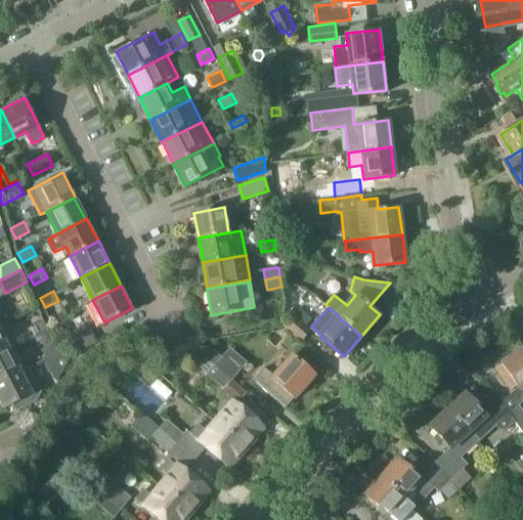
[(301,340),(311,329),(290,310),(279,321),(301,340)]
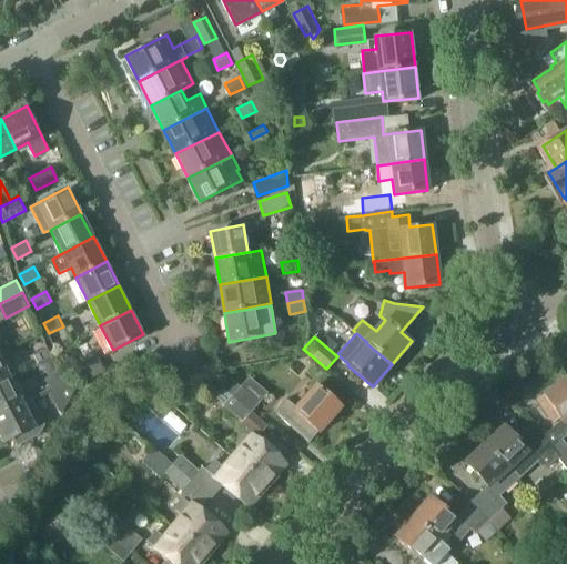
[(38,362),(52,355),(48,344),(33,352),(38,362)]
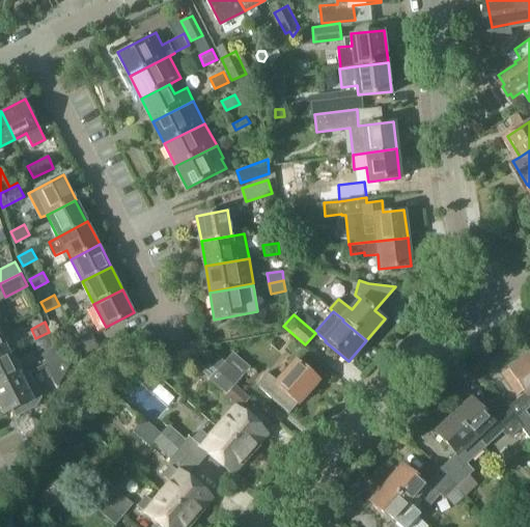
[(0,356),(9,352),(0,333),(0,356)]
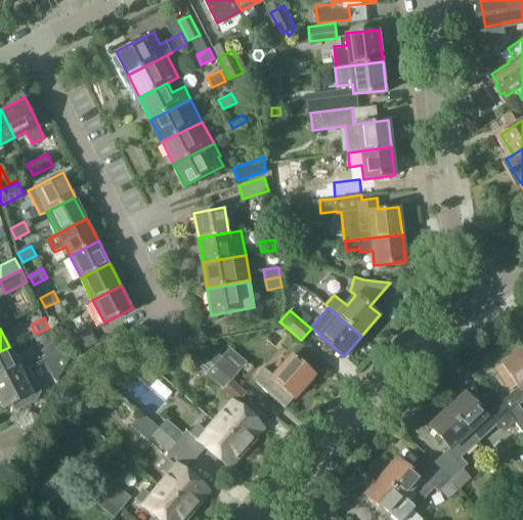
[(78,350),(97,340),(91,329),(72,339),(78,350)]
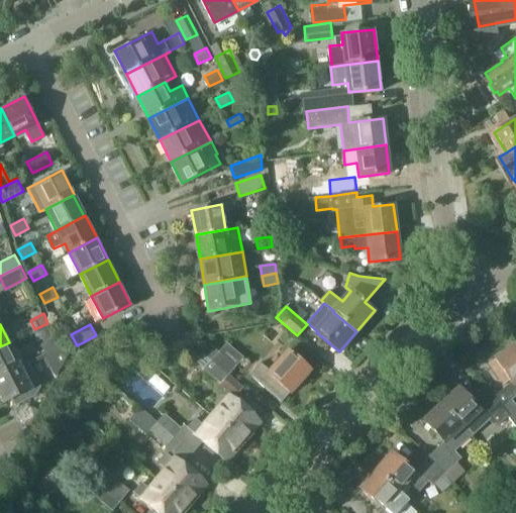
[(184,332),(187,348),(200,346),(197,329),(184,332)]
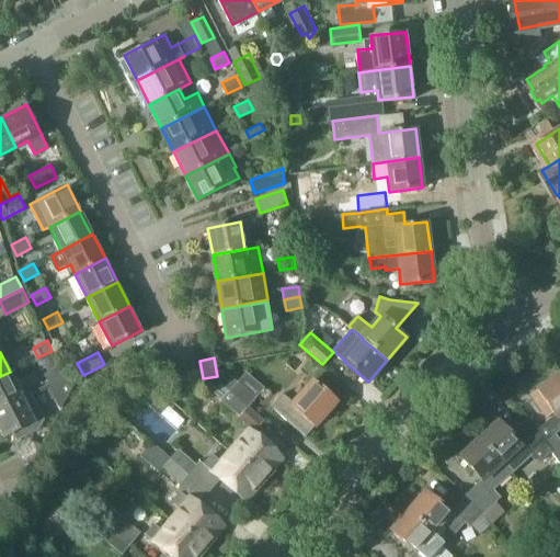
[(203,378),(200,361),(185,363),(189,381),(203,378)]
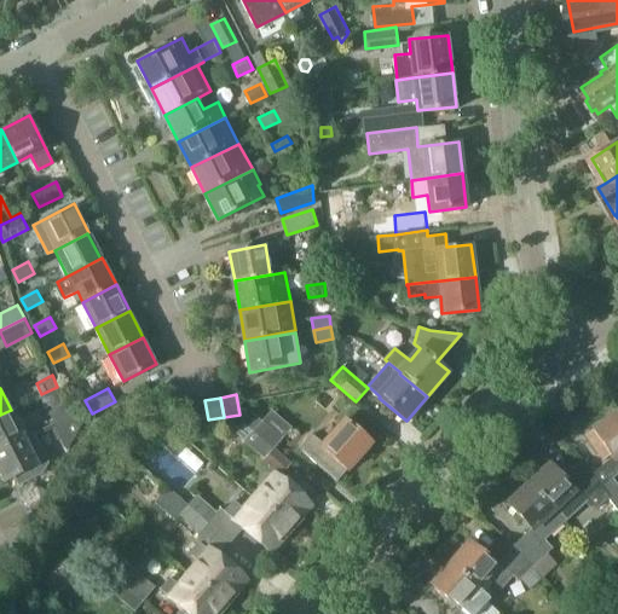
[(208,420),(204,400),(190,403),(192,423),(208,420)]
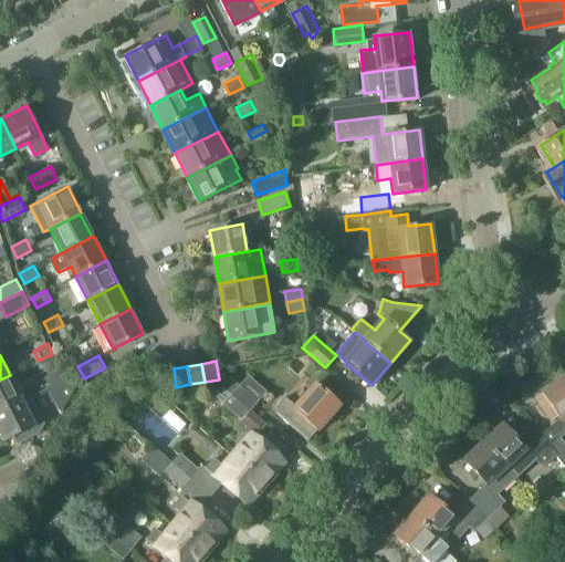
[(50,385),(65,377),(61,368),(45,376),(50,385)]
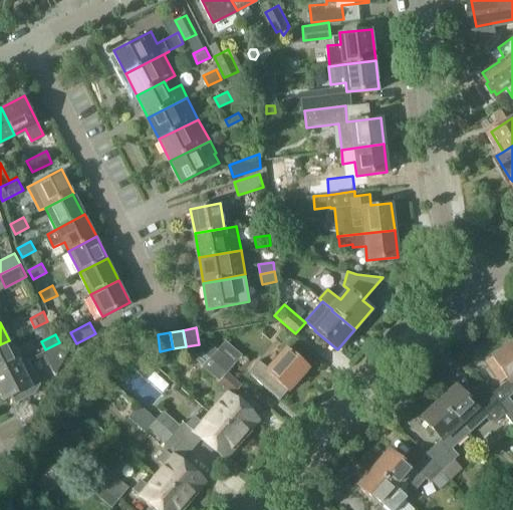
[(160,351),(158,334),(146,336),(149,353),(160,351)]
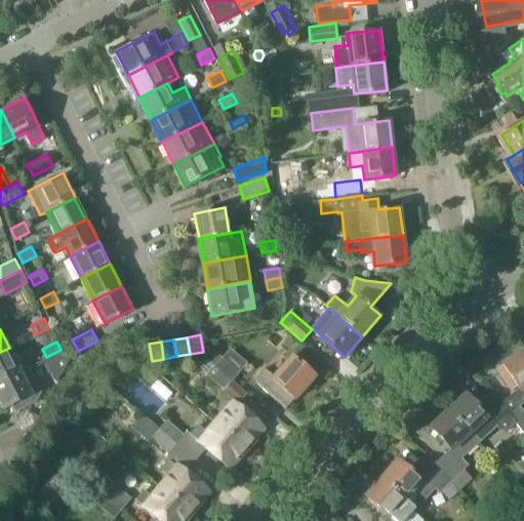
[(240,369),(223,355),(213,347),(206,356),(215,363),(213,365),(231,379),(240,369)]
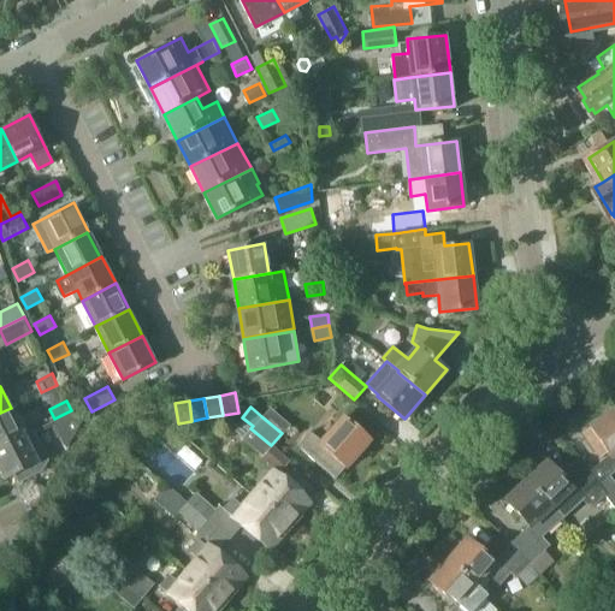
[(11,408),(0,413),(0,446),(24,434),(11,408)]
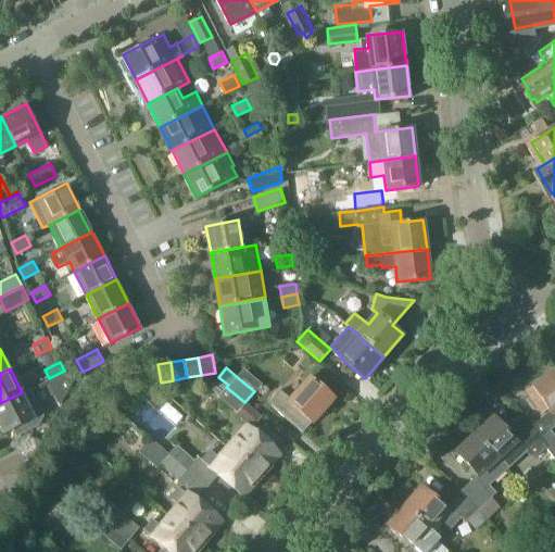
[(554,369),(526,389),(542,413),(544,412),(547,409),(549,411),(554,405),(554,369)]
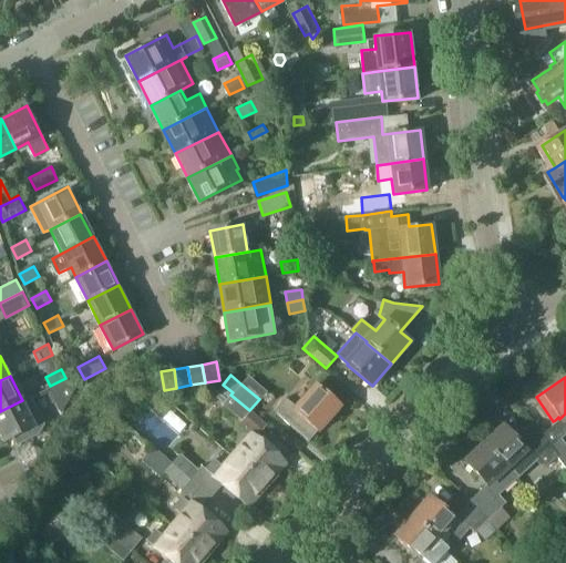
[(70,387),(65,378),(50,386),(54,395),(70,387)]
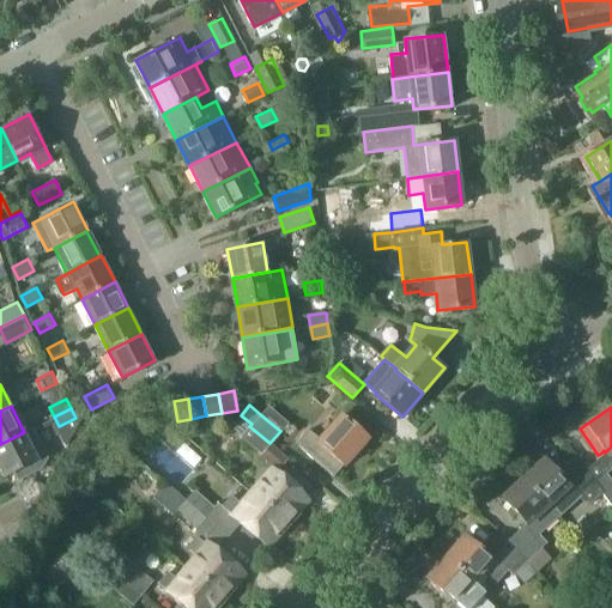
[(368,436),(344,414),(322,439),(308,426),(296,441),(334,475),(368,436)]
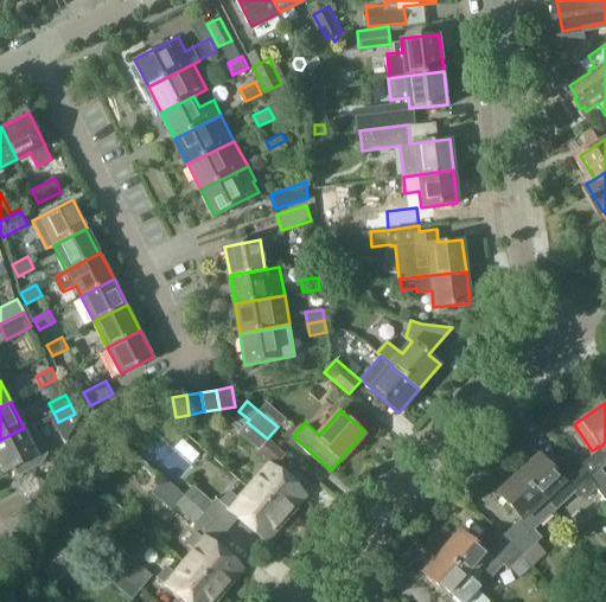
[(267,439),(247,422),(240,430),(260,447),(267,439)]
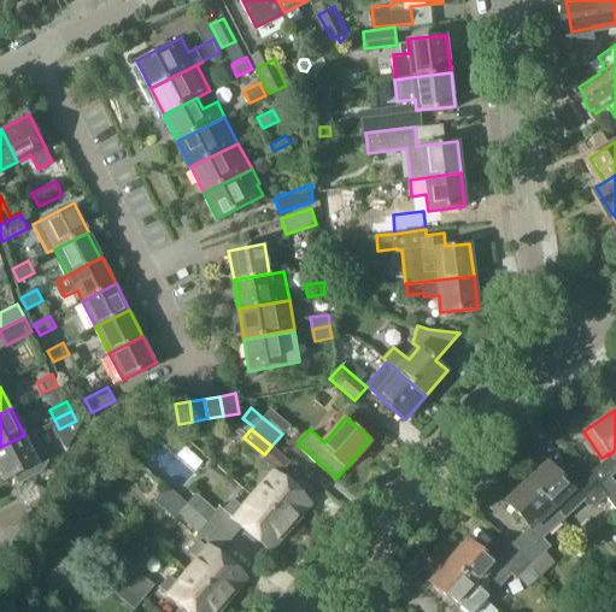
[(24,435),(0,447),(0,468),(5,478),(16,474),(21,482),(41,472),(50,459),(35,431),(25,436),(24,435)]
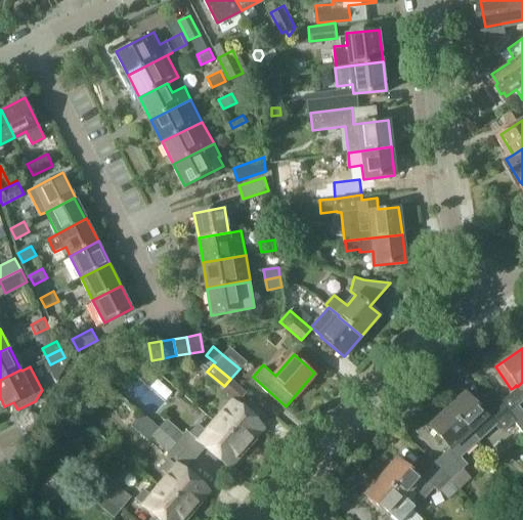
[(248,390),(232,377),(231,378),(230,379),(224,386),(222,388),(237,401),(248,390)]
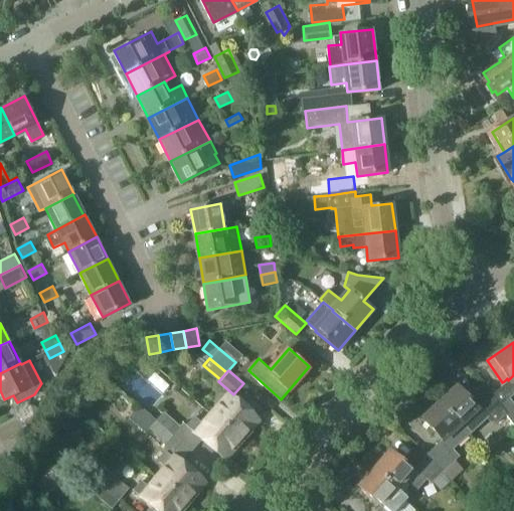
[(494,418),(496,421),(506,412),(491,393),(477,405),(458,385),(440,401),(470,433),(488,416),(492,420),(494,418)]
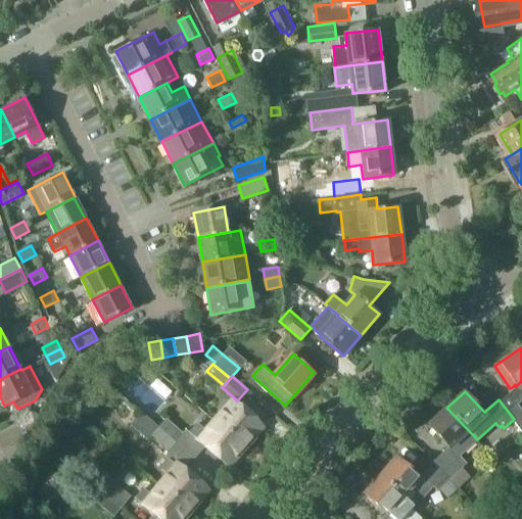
[(233,400),(216,420),(245,446),(263,426),(233,400)]
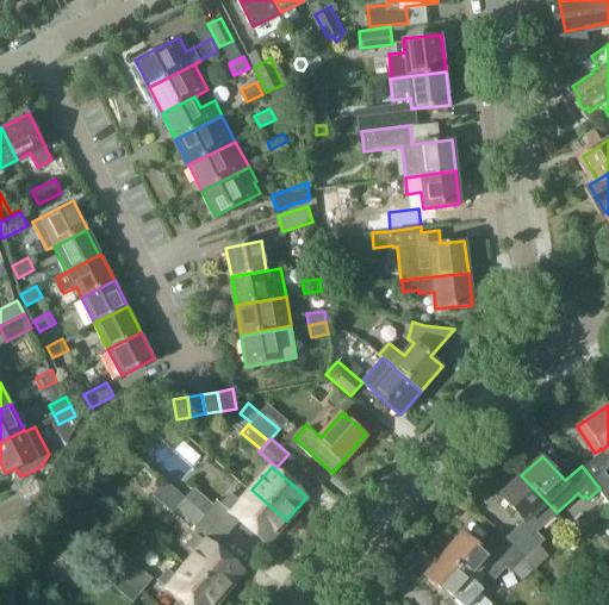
[(557,512),(521,475),(502,493),(526,519),(509,538),(519,548),(526,557),(546,537),(538,530),(557,512)]
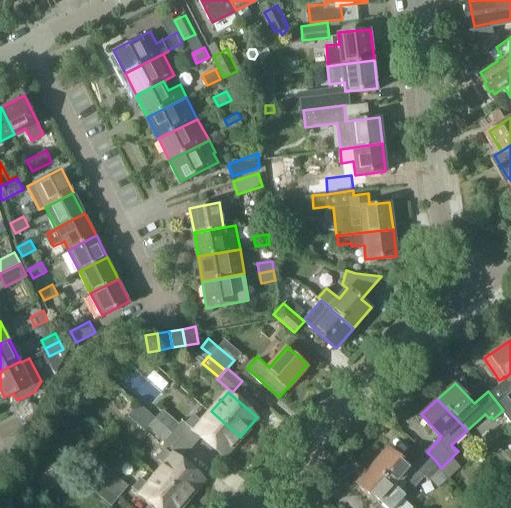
[(38,404),(30,400),(19,405),(27,422),(32,415),(38,404)]
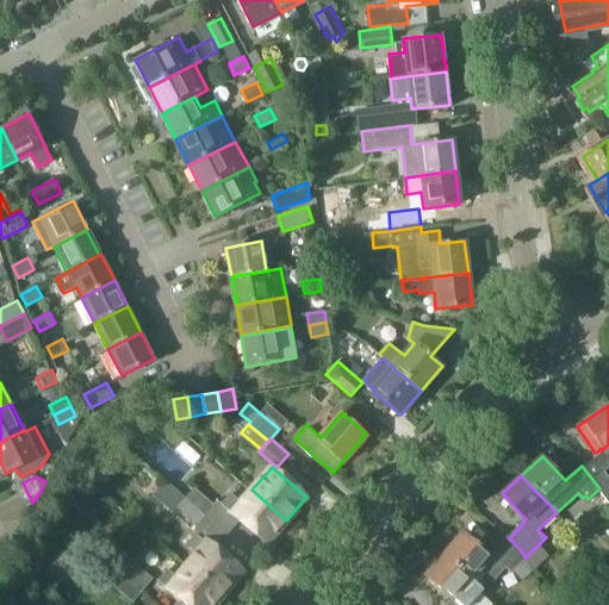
[(205,515),(185,497),(166,480),(154,493),(173,511),(178,506),(197,523),(205,515)]
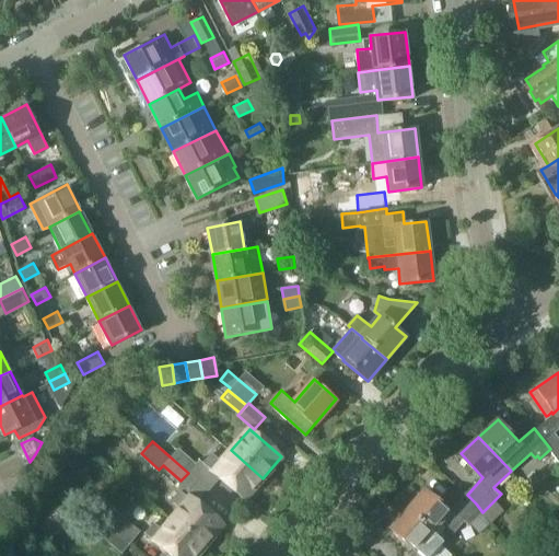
[(179,446),(172,454),(170,456),(188,473),(197,462),(179,446)]
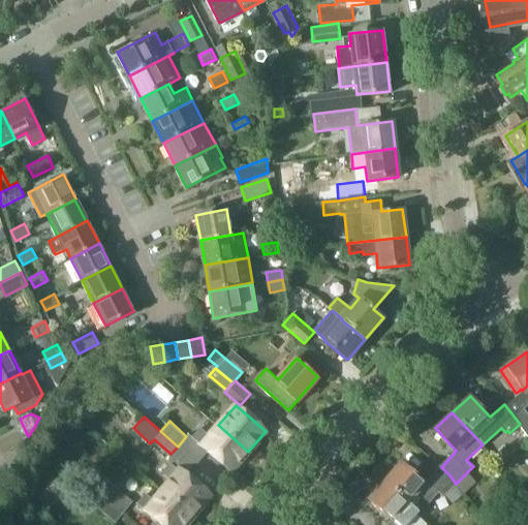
[(248,452),(218,425),(209,435),(199,428),(192,436),(230,470),(248,452)]
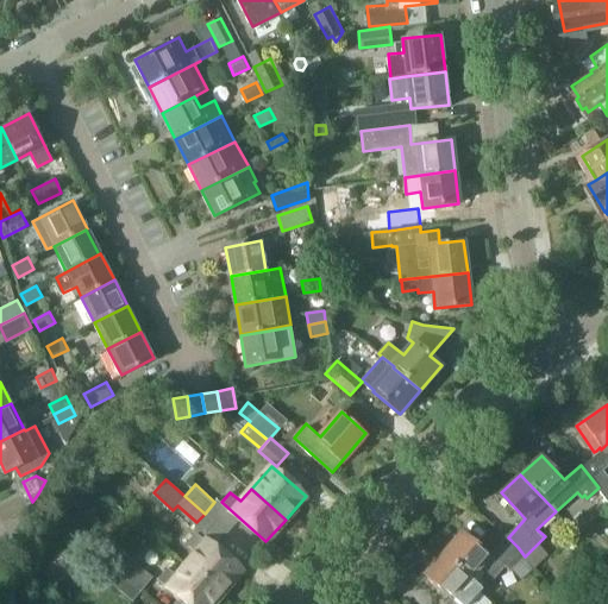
[(463,530),(443,552),(471,577),(481,565),(493,576),(503,562),(512,570),(525,557),(518,547),(508,538),(491,555),(463,530)]
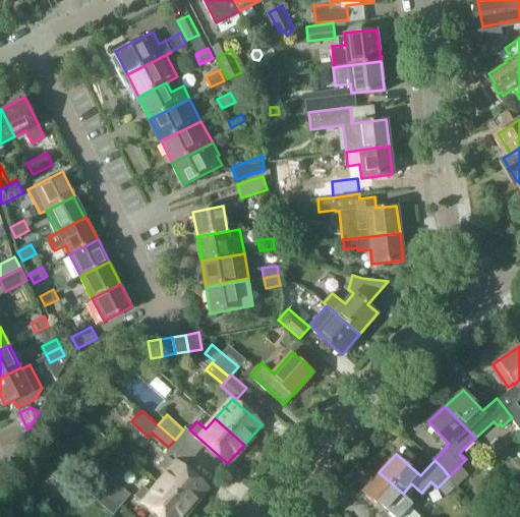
[(206,486),(176,463),(168,456),(160,465),(168,472),(160,482),(189,507),(206,486)]
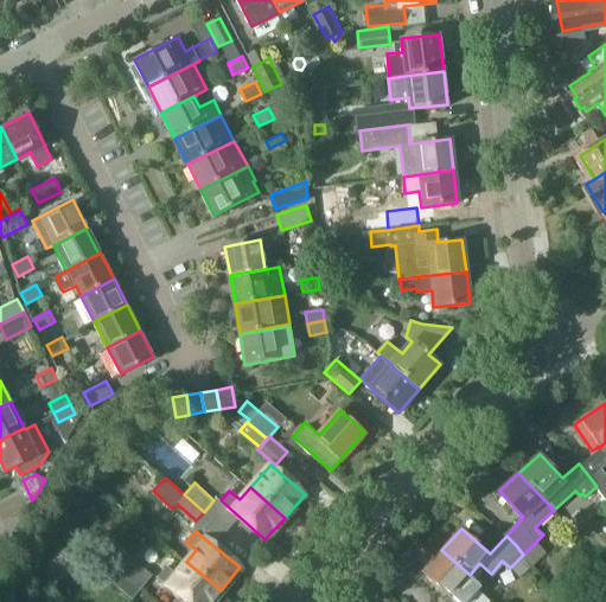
[(97,550),(89,559),(133,597),(141,587),(153,572),(109,535),(97,550)]
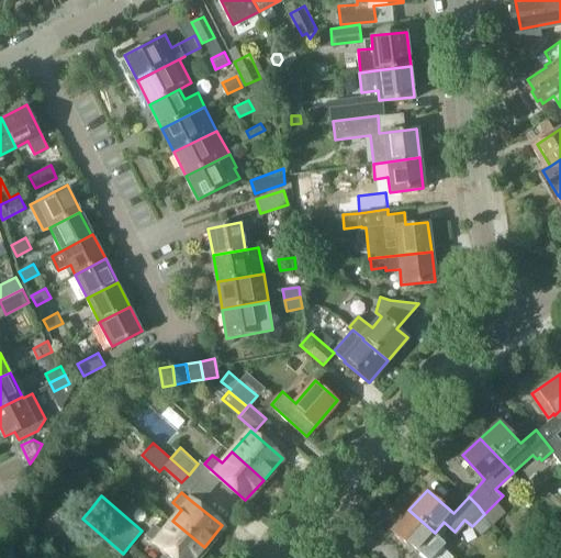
[(432,557),(446,543),(434,533),(435,533),(408,510),(392,528),(416,550),(410,557),(432,557)]
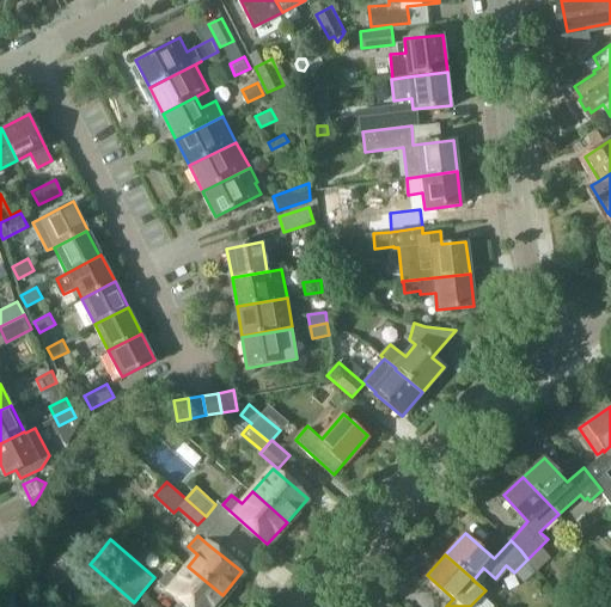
[(212,606),(222,595),(188,566),(178,577),(167,569),(158,580),(190,606),(212,606)]
